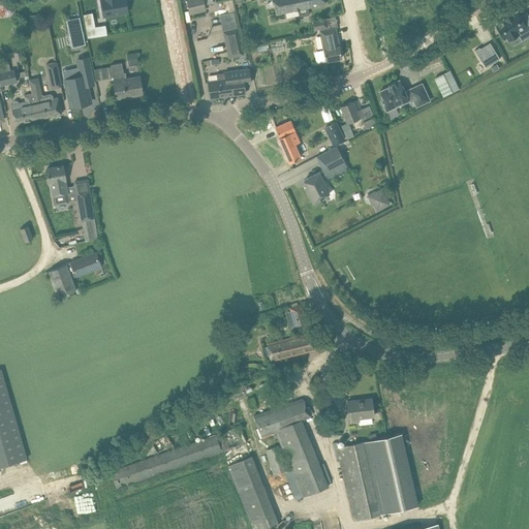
[(100,0),(103,17),(128,12),(125,0),(100,0)]
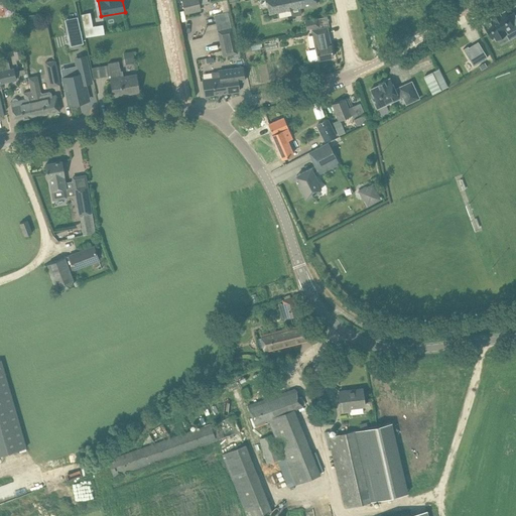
[(179,0),(180,1),(182,0),(185,13),(200,10),(199,5),(208,3),(207,0),(179,0)]
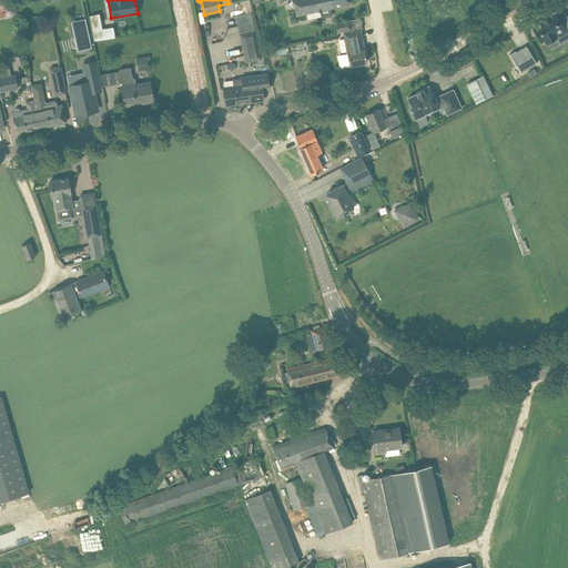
[(292,0),(296,16),(320,10),(321,18),(332,17),(330,8),(348,4),(347,0),(292,0)]
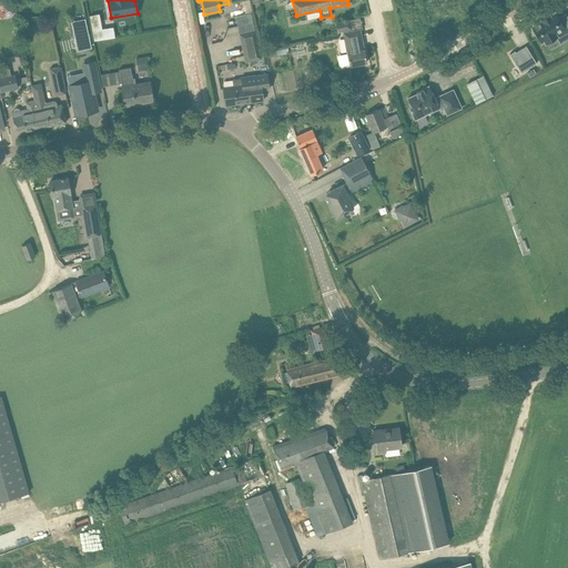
[(236,17),(239,33),(255,30),(251,13),(236,17)]
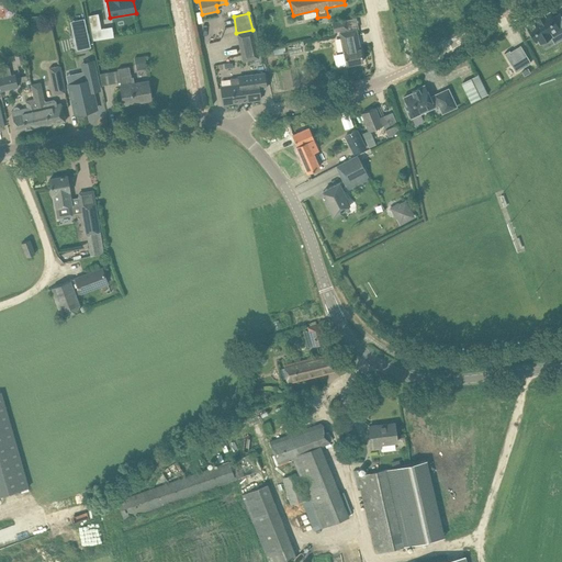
[(539,41),(540,43),(551,36),(550,34),(558,29),(561,35),(561,18),(559,13),(552,18),(549,13),(543,17),(543,15),(536,20),(536,21),(527,26),(528,29),(527,30),(530,35),(531,35),(536,42),(539,41)]
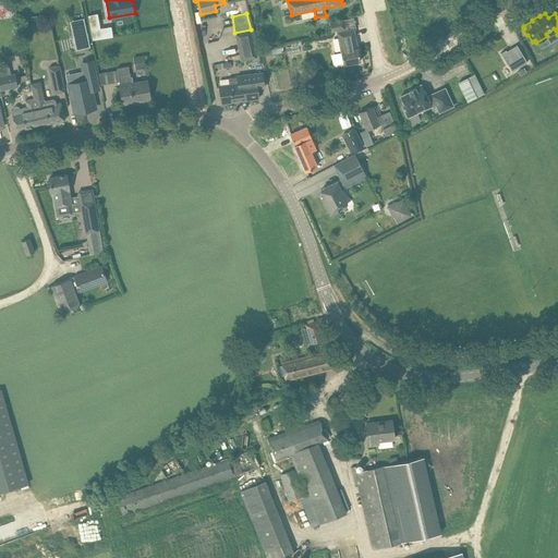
[(329,22),(331,33),(346,29),(343,20),(329,22)]
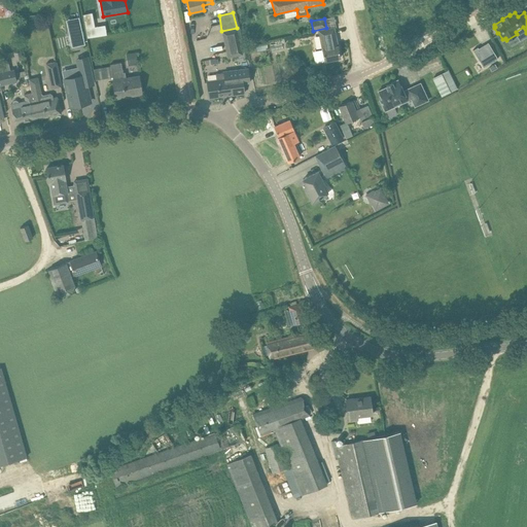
[(80,22),(70,24),(74,46),(84,44),(80,22)]
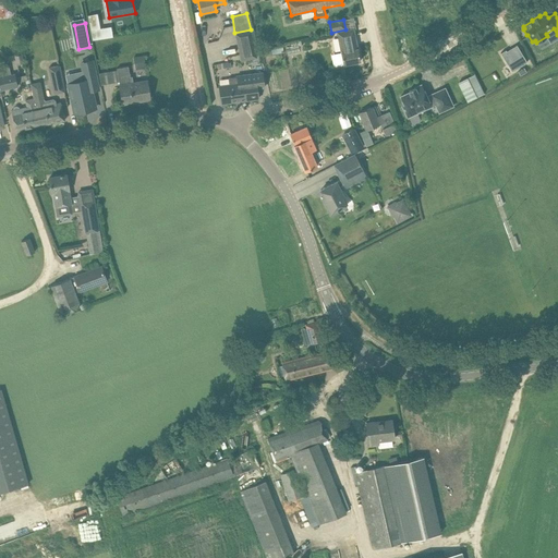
[(111,26),(91,31),(93,40),(112,37),(111,26)]
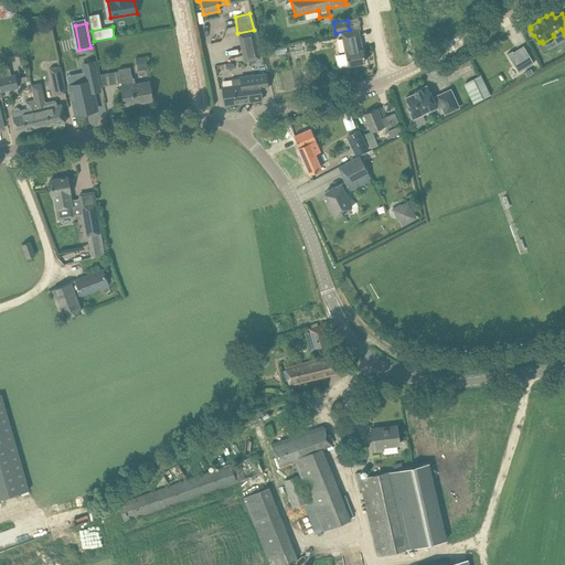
[(254,30),(237,33),(241,45),(256,41),(254,30)]
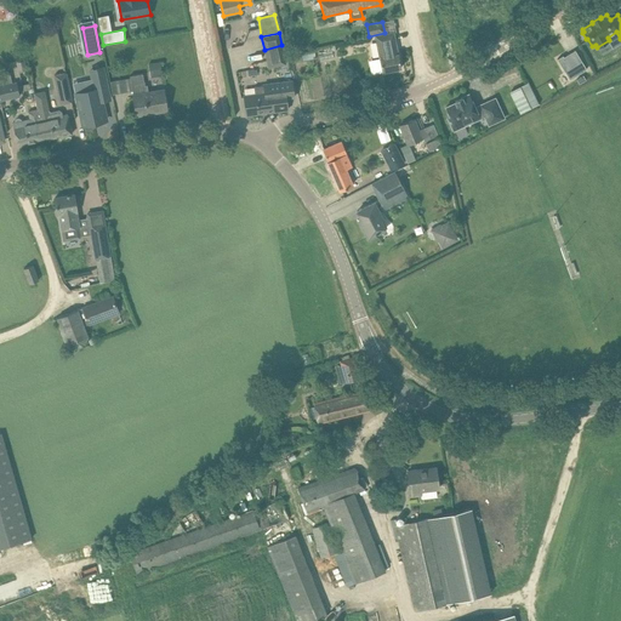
[(375,36),(382,72),(400,68),(393,33),(375,36)]
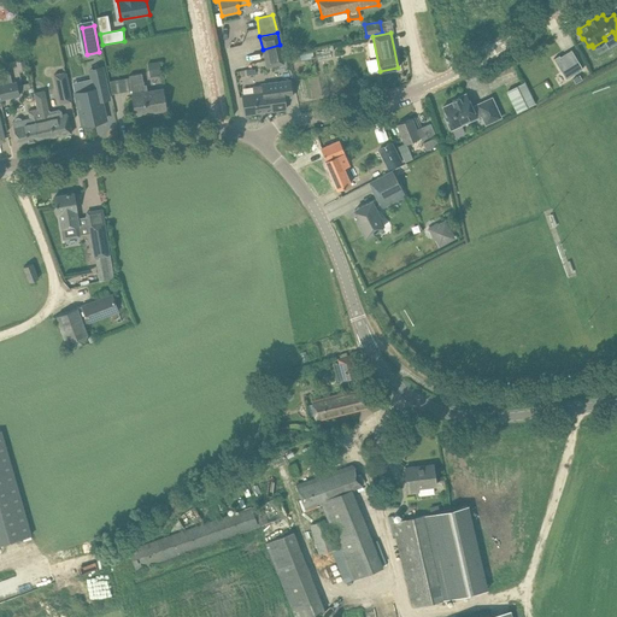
[(280,45),(263,50),(266,68),(285,64),(280,45)]
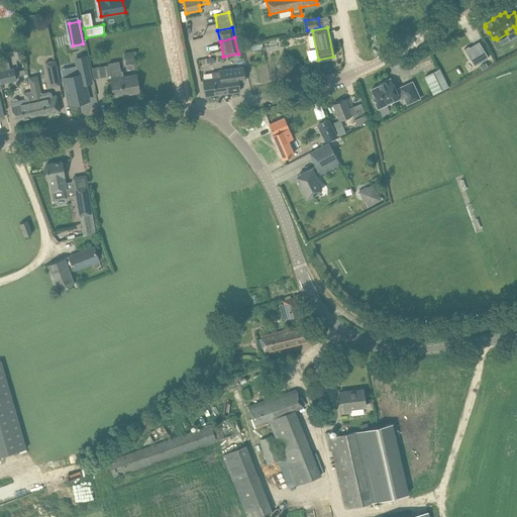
[(469,46),(463,48),(474,66),(488,58),(479,41),(470,47),(469,46)]
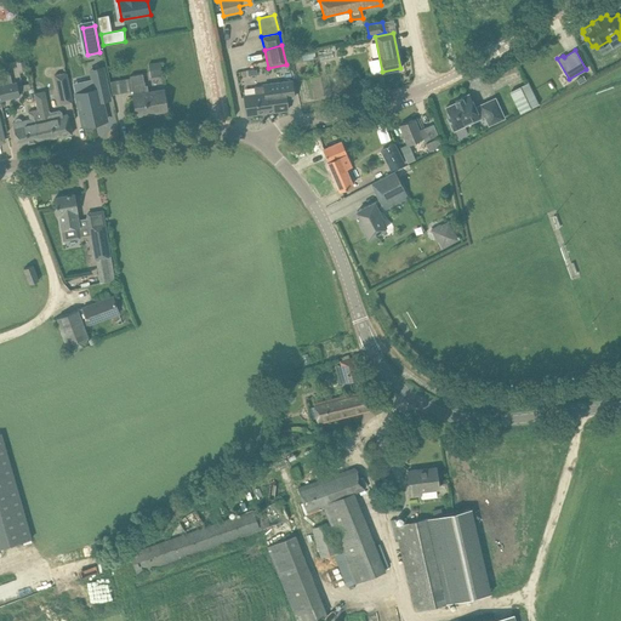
[(16,61),(18,73),(28,72),(24,58),(16,61)]
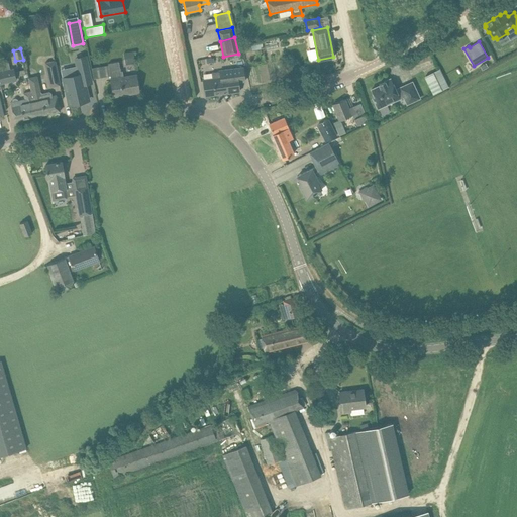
[(122,53),(124,65),(134,64),(132,52),(122,53)]
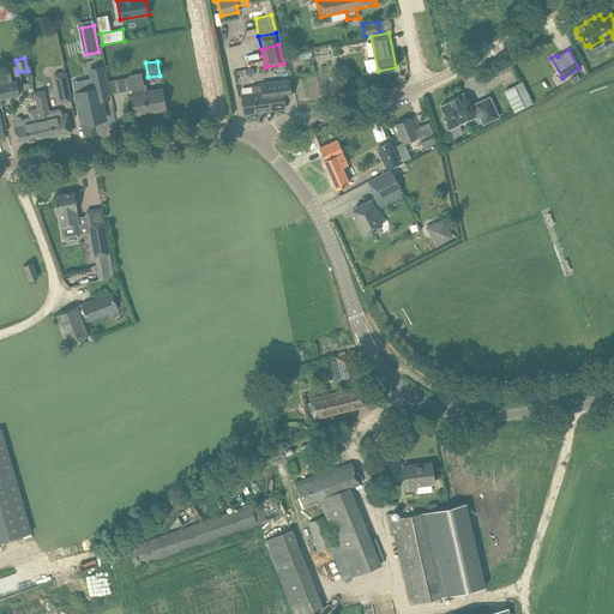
[(94,89),(76,92),(76,96),(80,118),(80,116),(83,125),(86,124),(102,120),(104,120),(102,109),(101,101),(108,98),(106,86),(102,68),(90,71),(91,79),(94,89)]
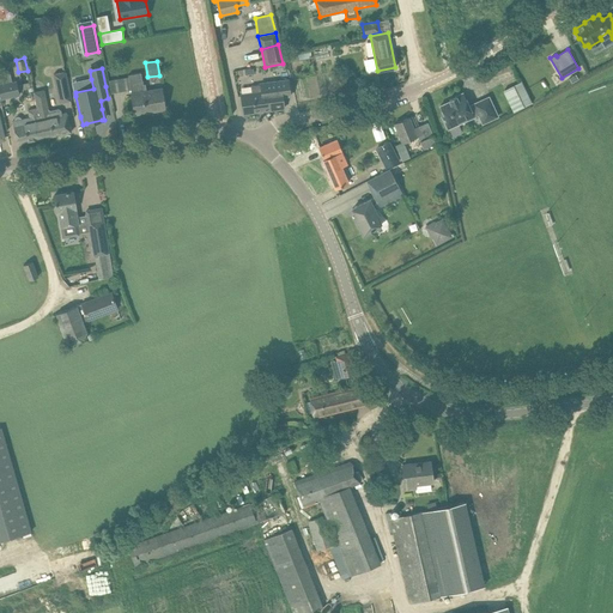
[(12,83),(10,72),(0,73),(0,98),(0,99),(19,95),(17,82),(12,83)]
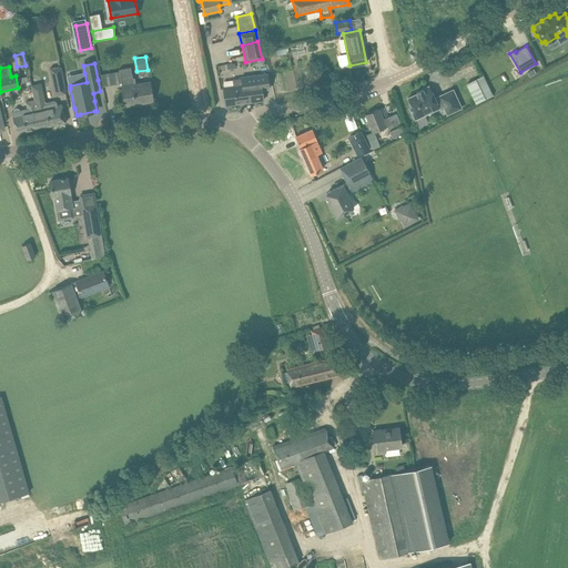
[(60,67),(49,69),(52,84),(63,82),(60,67)]
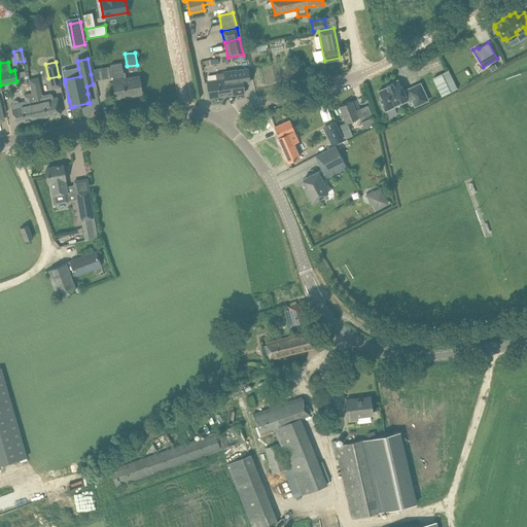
[(140,94),(141,94),(138,76),(126,78),(125,72),(123,73),(120,63),(110,65),(110,67),(94,70),(95,80),(112,77),(115,99),(129,96),(129,95),(140,93),(140,94)]
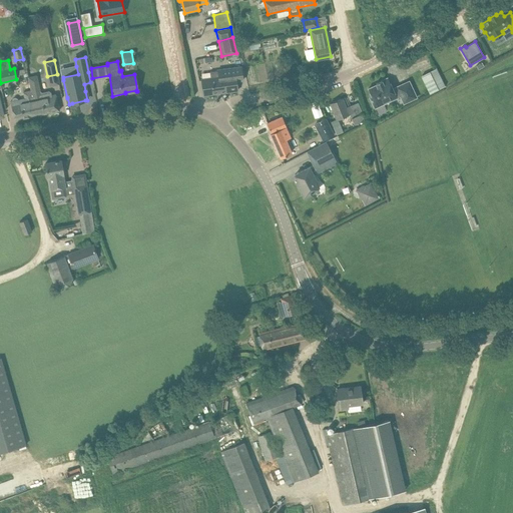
[(241,66),(220,69),(221,77),(224,77),(224,79),(227,78),(227,83),(226,83),(222,84),(222,85),(220,86),(221,88),(220,88),(221,93),(237,90),(236,82),(243,81),(241,66)]
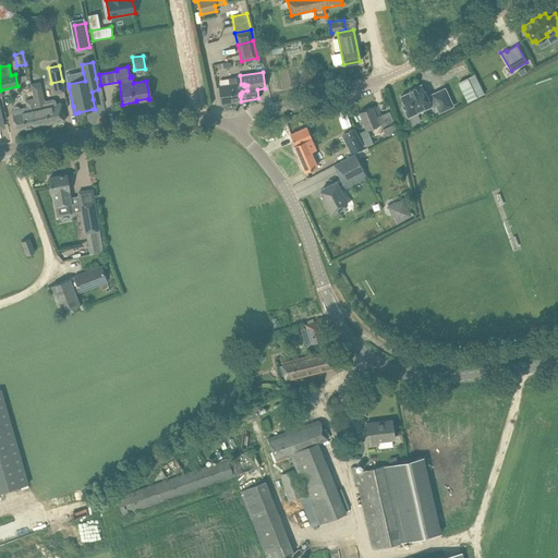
[(241,84),(240,75),(237,75),(237,77),(228,79),(229,85),(219,86),(221,104),(241,101),(240,96),(241,96),(240,94),(242,93),(242,92),(246,91),(247,91),(247,85),(244,86),(244,84),(241,84)]
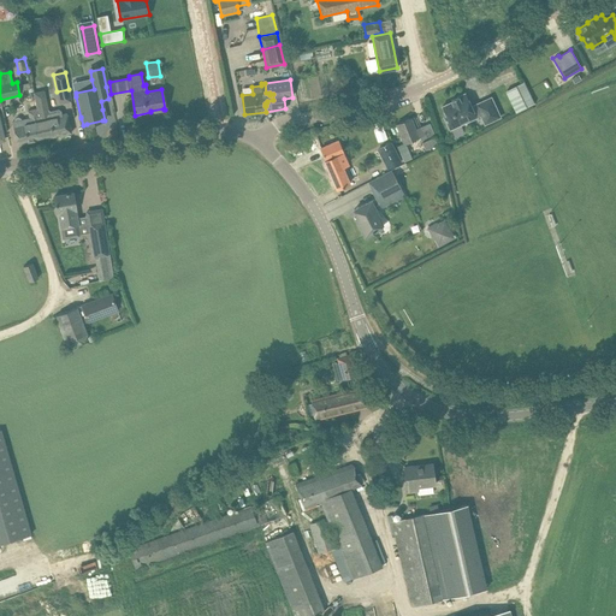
[(515,87),(526,108),(534,104),(523,83),(515,87)]
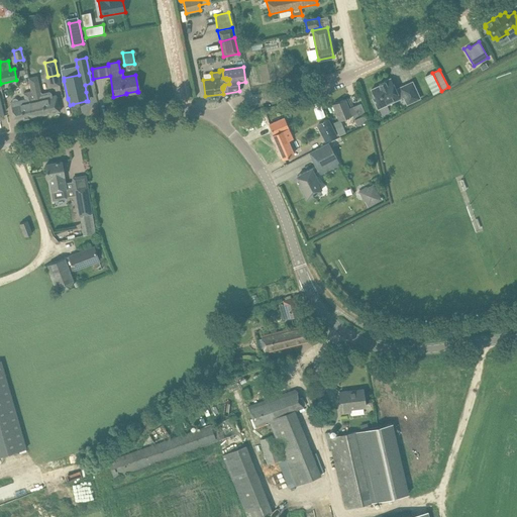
[(36,76),(28,78),(30,91),(31,91),(33,98),(32,98),(36,116),(60,111),(58,102),(57,95),(53,96),(52,94),(49,92),(41,94),(40,95),(36,76)]
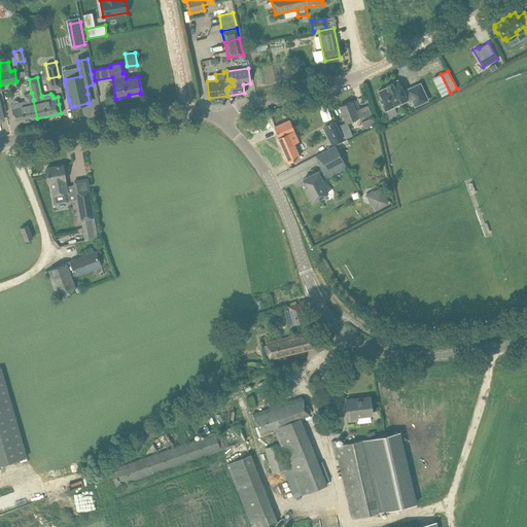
[(387,88),(378,92),(382,99),(380,100),(385,111),(386,111),(389,118),(397,114),(394,107),(395,107),(394,105),(406,100),(407,102),(408,101),(407,98),(410,97),(415,107),(428,101),(420,83),(407,90),(408,91),(403,93),(398,80),(391,83),(386,85),(386,88),(387,88)]
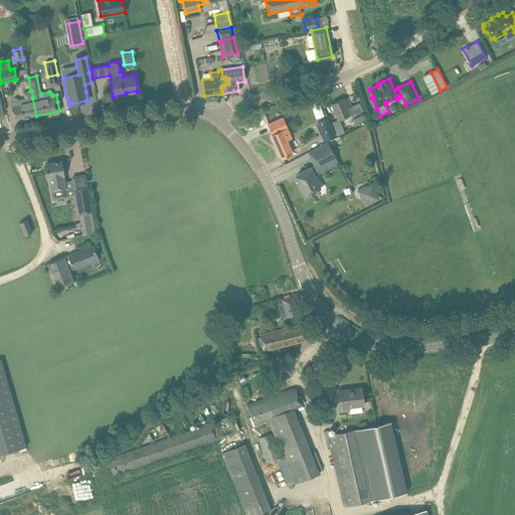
[(12,102),(10,103),(14,121),(36,116),(32,98),(33,98),(31,91),(22,93),(24,100),(18,101),(17,99),(15,99),(13,99),(12,100),(12,102)]
